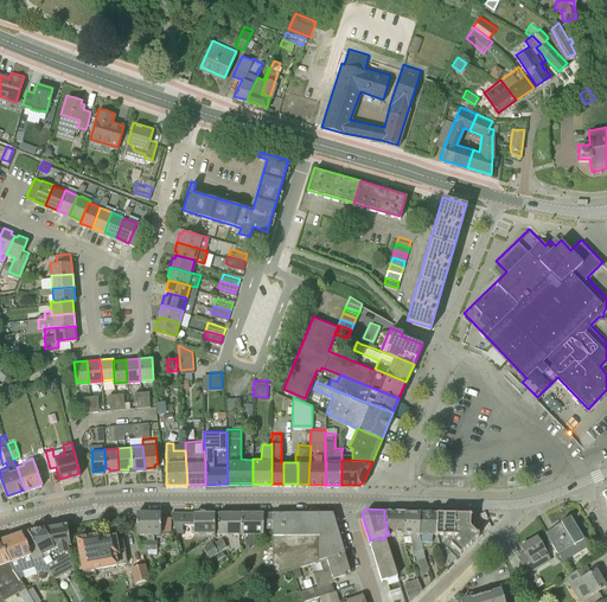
[(147,537),(148,537),(147,522),(148,522),(148,510),(136,510),(136,517),(133,517),(136,532),(146,533),(147,537)]
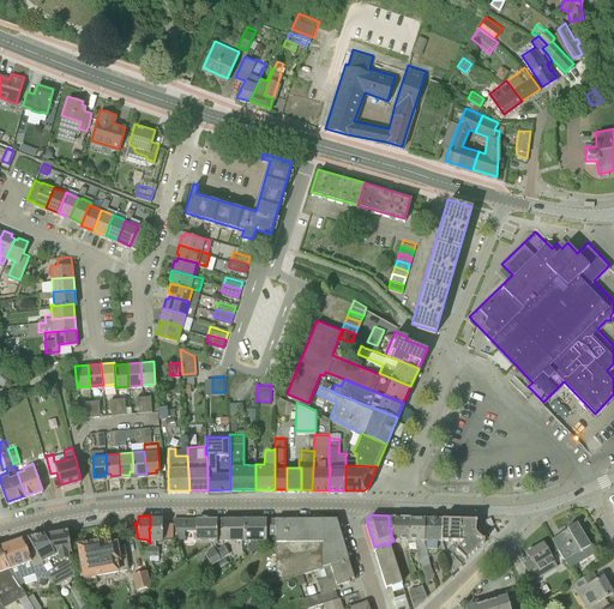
[(155,540),(162,540),(162,535),(170,535),(170,520),(162,520),(162,516),(150,516),(150,528),(149,528),(150,543),(150,553),(157,553),(158,543),(155,543),(155,540)]
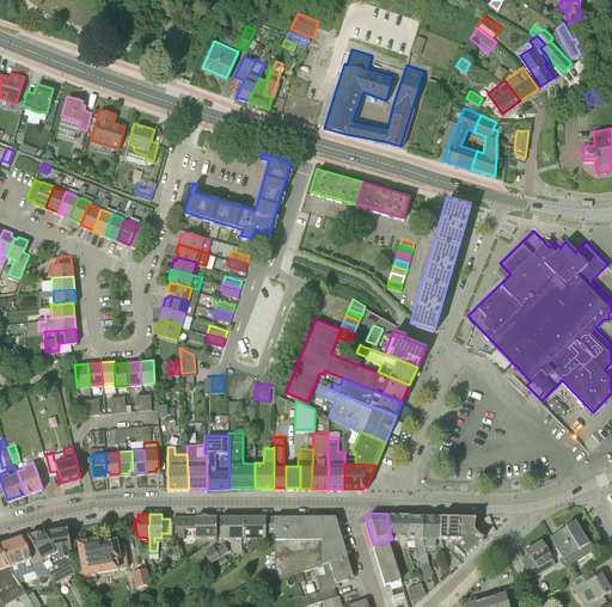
[(195,527),(195,535),(215,535),(216,515),(172,514),(175,526),(178,534),(184,534),(184,527),(195,527)]
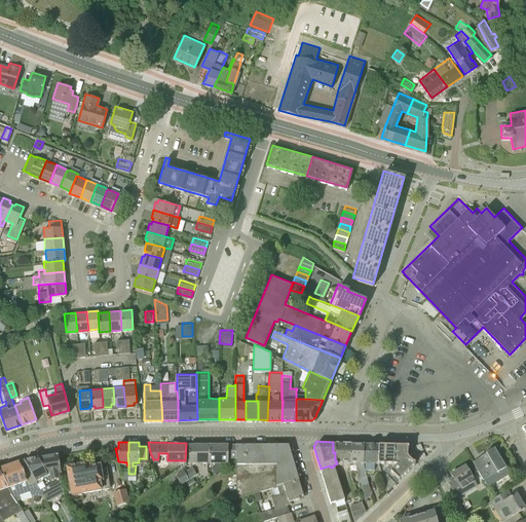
[(335,460),(336,460),(340,460),(349,460),(350,442),(335,442),(333,442),(333,452),(335,452),(335,460)]
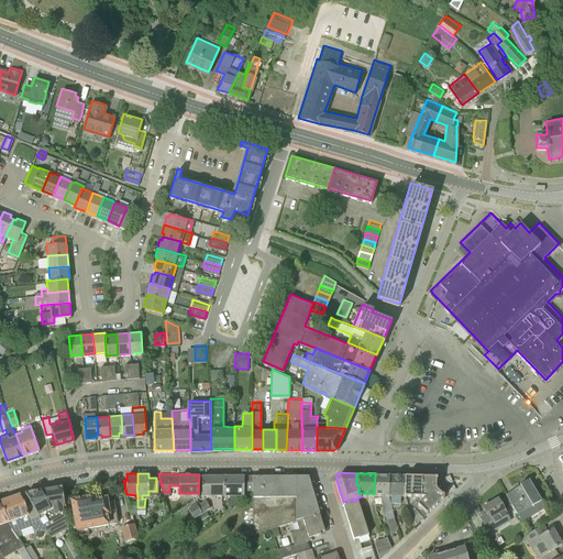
[(392,507),(393,507),(392,505),(388,494),(389,474),(375,473),(374,493),(381,494),(390,534),(398,527),(392,507)]
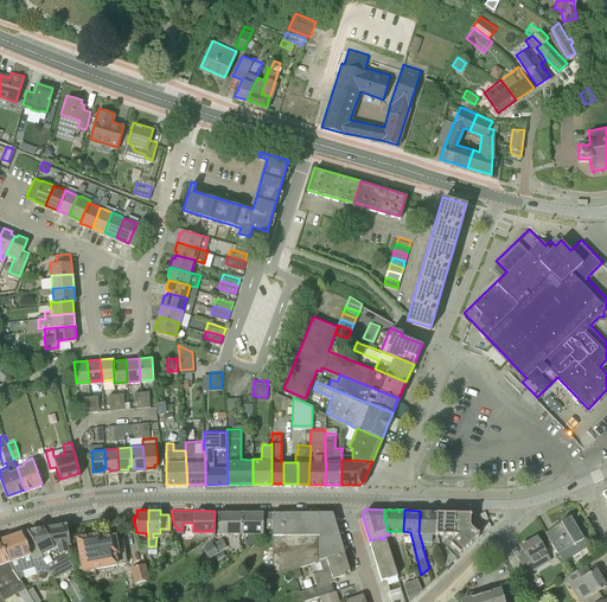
[(218,532),(240,532),(241,531),(242,531),(242,511),(218,511),(218,532)]
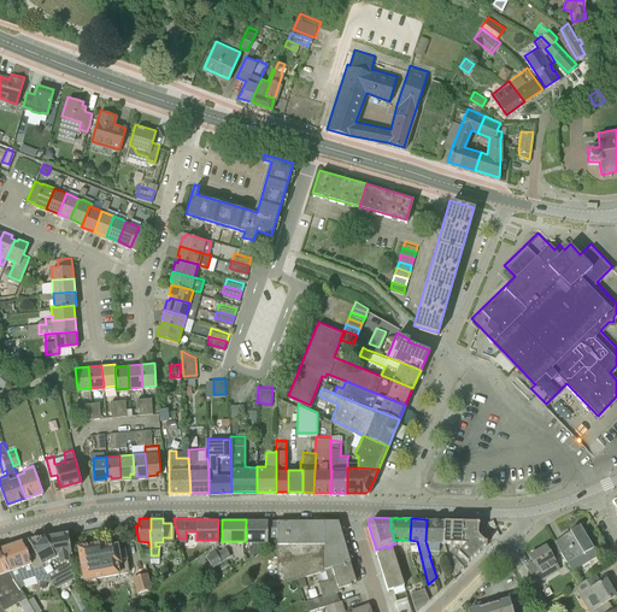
[(324,568),(350,559),(338,519),(277,519),(277,534),(277,541),(276,542),(276,576),(254,582),(253,581),(231,594),(236,601),(258,588),(257,587),(276,582),(324,568)]
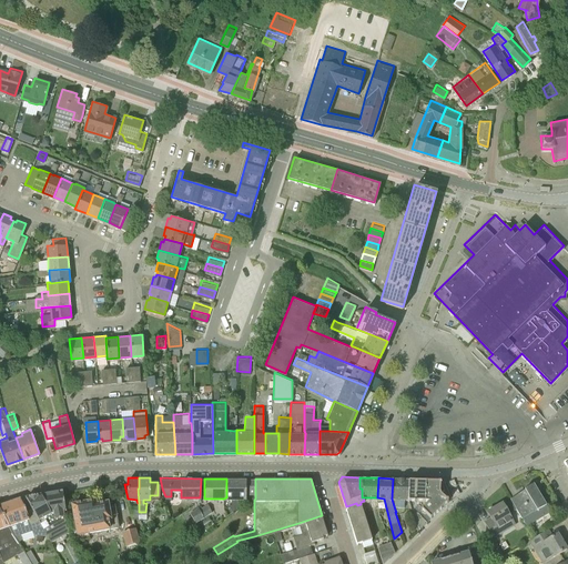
[(237,500),(237,479),(226,479),(226,497),(225,497),(224,499),(231,499),(231,502),(229,503),(233,511),(240,506),(237,501),(237,500)]
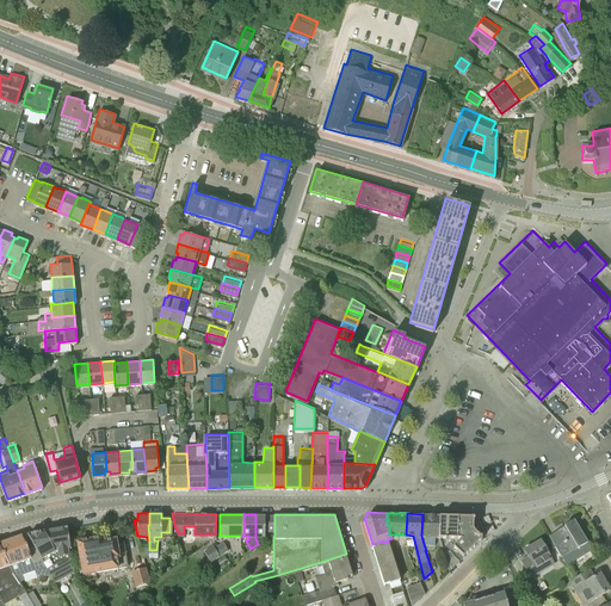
[(273,530),(273,537),(275,536),(275,529),(275,514),(255,514),(255,537),(264,537),(264,530),(273,530)]
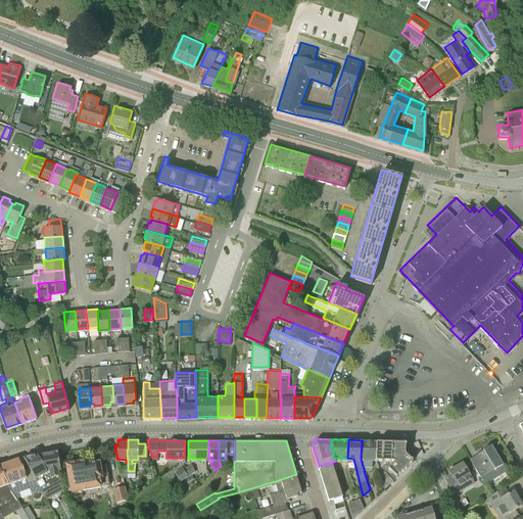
[(376,469),(379,469),(376,459),(377,440),(362,440),(361,459),(364,469),(365,471),(371,470),(371,467),(376,467),(376,469)]
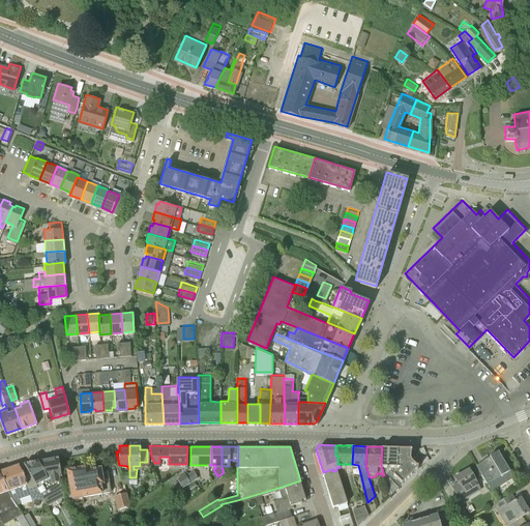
[(389,493),(398,485),(389,475),(394,471),(392,469),(392,466),(396,466),(396,446),(382,446),(381,465),(384,475),(389,493)]
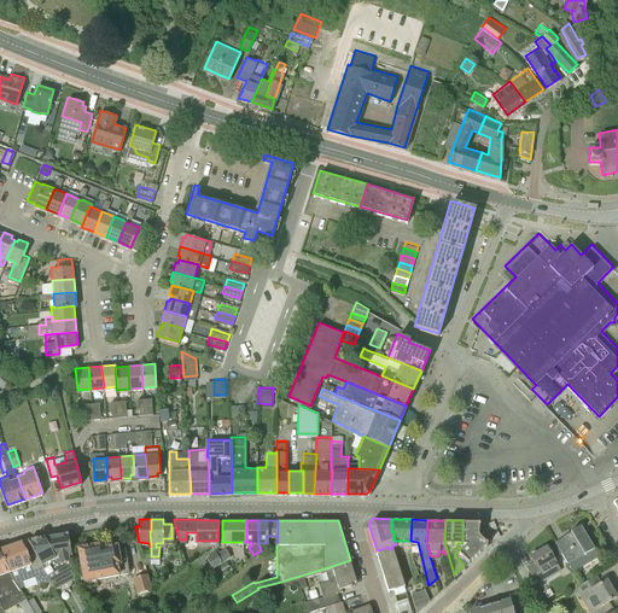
[(454,554),(464,565),(468,561),(488,542),(479,521),(462,520),(462,543),(458,543),(458,547),(460,549),(454,554)]
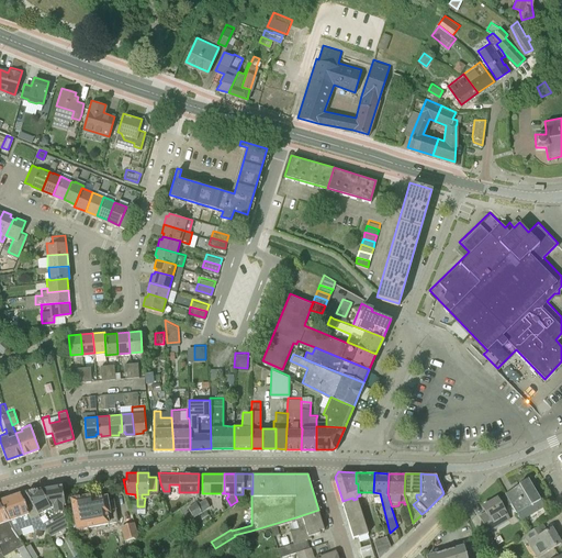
[(516,510),(530,502),(539,495),(528,476),(518,481),(519,482),(505,491),(507,497),(510,501),(516,510)]
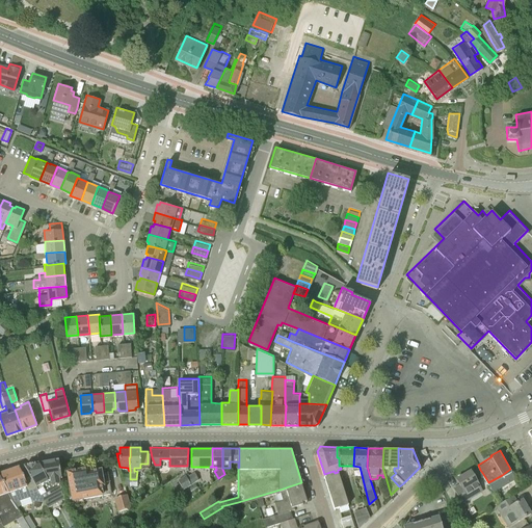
[(48,505),(64,495),(58,457),(24,464),(29,474),(35,484),(41,492),(40,492),(48,505)]
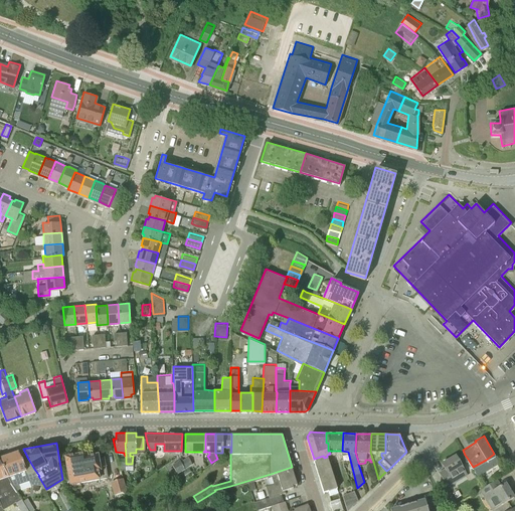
[(34,469),(28,459),(23,461),(17,450),(0,456),(0,459),(9,475),(14,483),(38,476),(39,476),(34,469)]
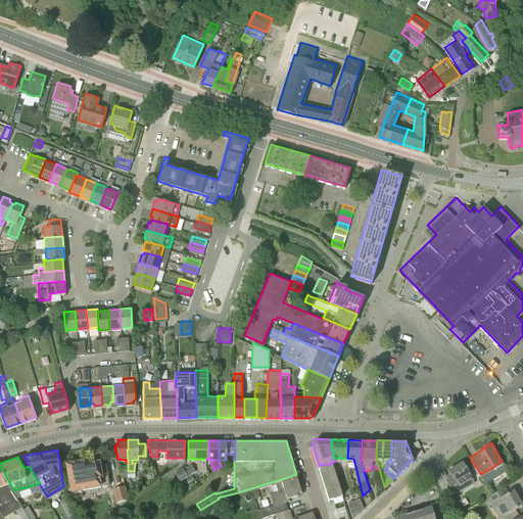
[(73,490),(110,483),(106,462),(100,464),(99,460),(88,463),(88,459),(66,463),(73,490)]
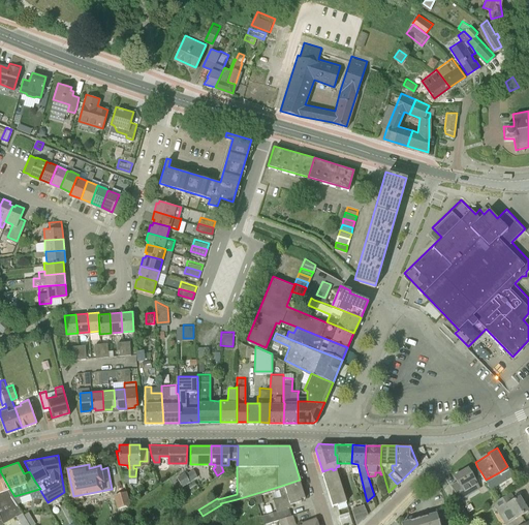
[(182,484),(197,474),(193,466),(187,470),(187,469),(185,470),(184,469),(177,474),(182,484)]
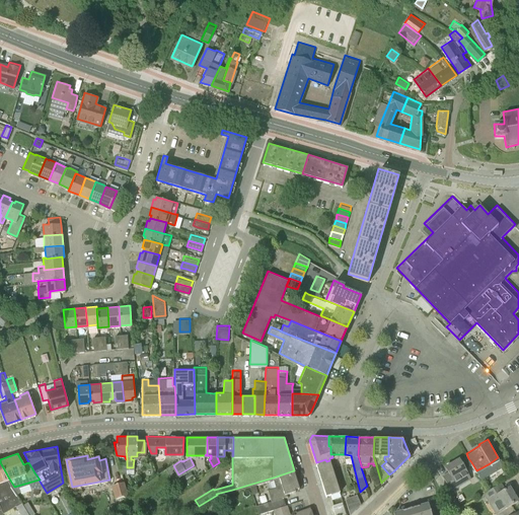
[(467,472),(464,466),(461,462),(458,457),(445,465),(448,470),(442,473),(450,488),(457,484),(455,480),(467,472)]
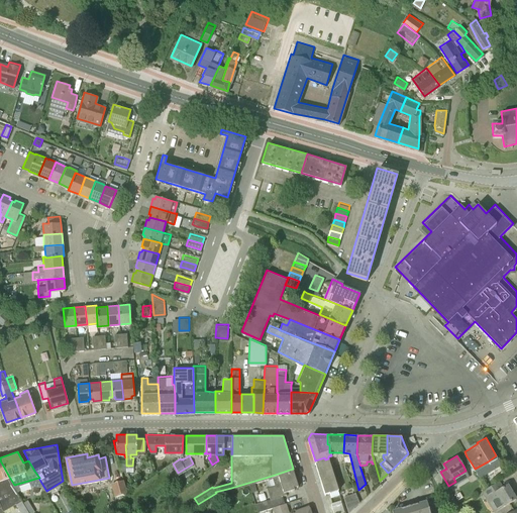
[(462,465),(470,460),(467,456),(459,460),(462,465)]
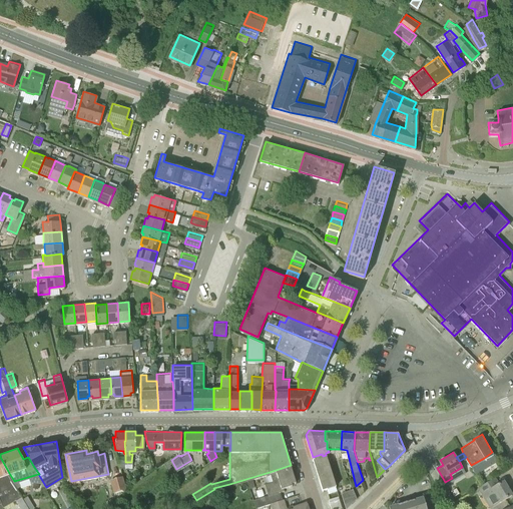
[(322,454),(313,457),(322,489),(336,484),(331,469),(326,455),(323,456),(322,454)]
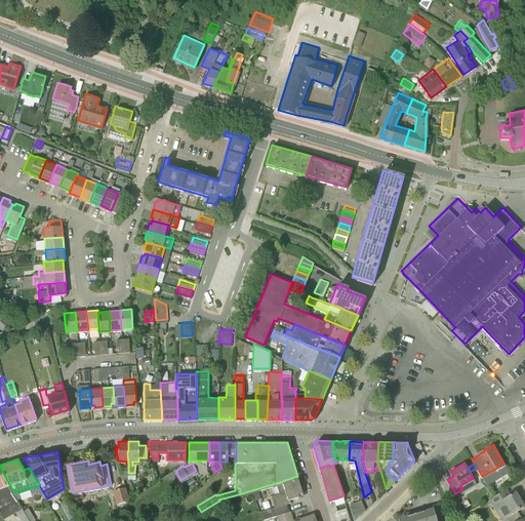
[(13,492),(14,492),(9,484),(0,468),(0,509),(3,517),(15,510),(22,507),(13,492)]
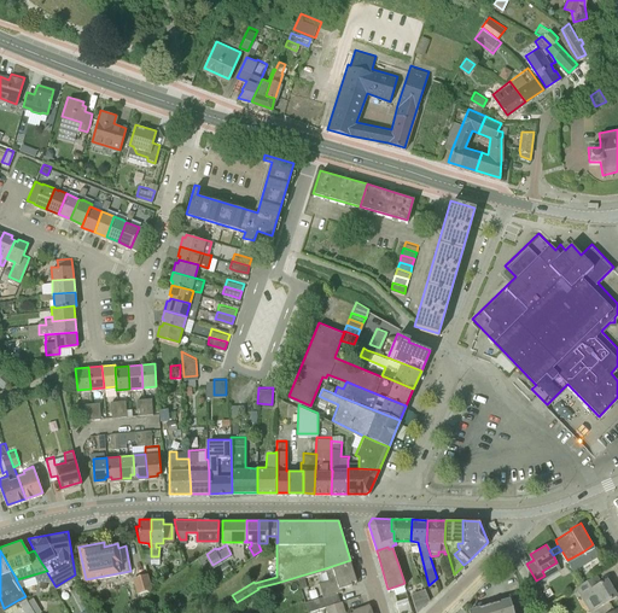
[(340,589),(340,587),(351,583),(351,581),(356,579),(350,560),(325,568),(328,577),(319,581),(322,594),(305,599),(308,609),(325,605),(339,599),(337,590),(340,589)]
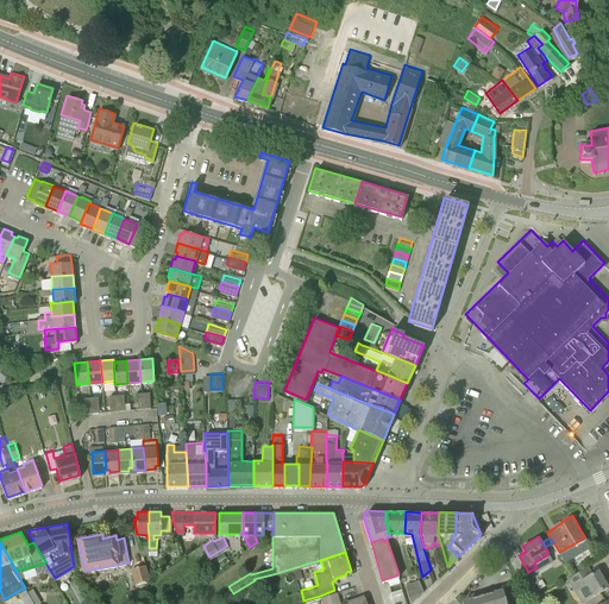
[(130,567),(135,583),(150,578),(145,562),(130,567)]
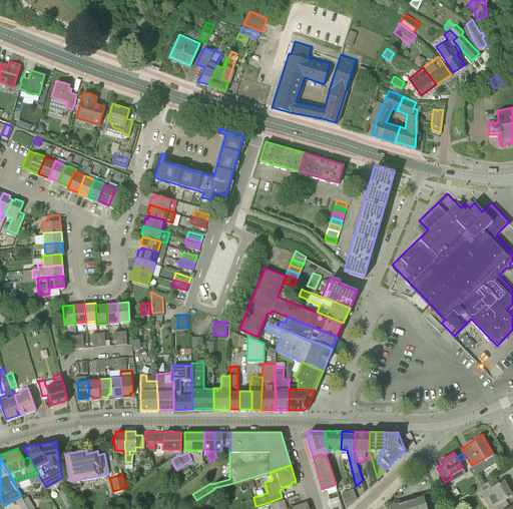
[(477,486),(489,506),(511,493),(503,479),(498,482),(494,476),(477,486)]
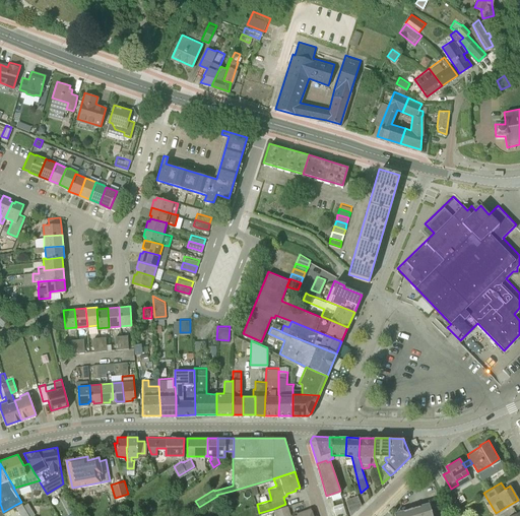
[(362,503),(358,493),(345,497),(350,513),(362,503)]
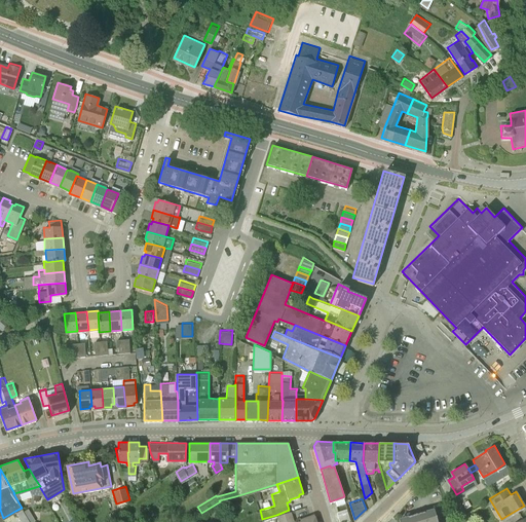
[(23,509),(30,521),(35,518),(28,507),(23,509)]
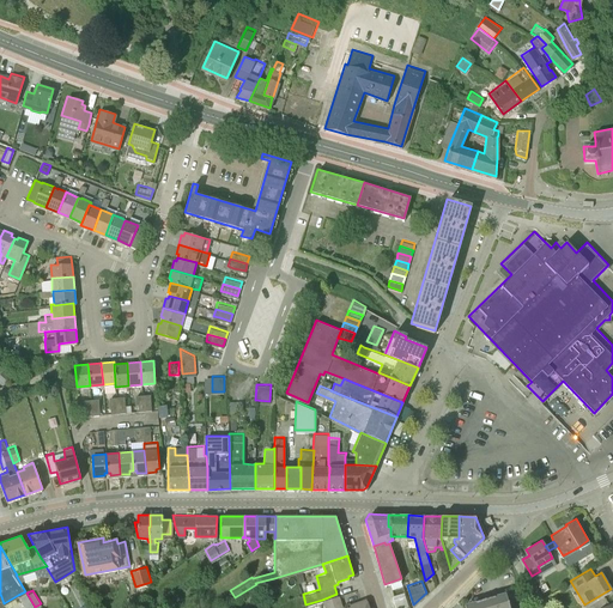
[(405,590),(393,594),(396,607),(408,605),(405,590)]
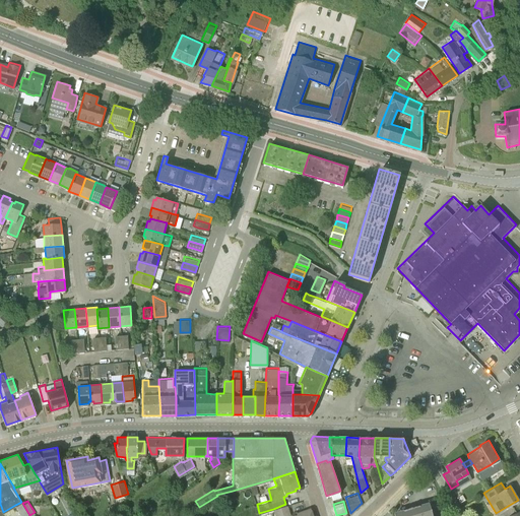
[(21,502),(15,505),(21,515),(20,515),(29,515),(22,503),(21,502)]
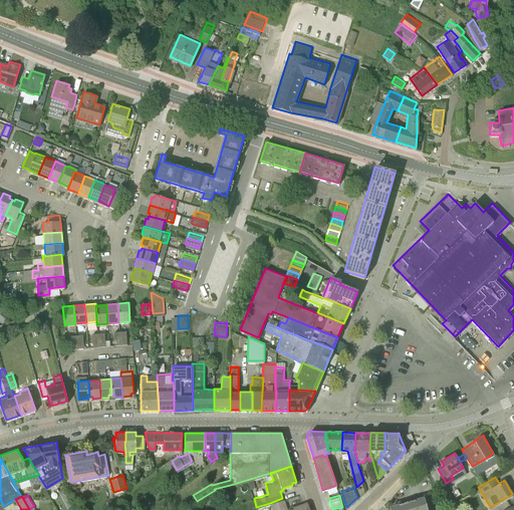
[(427,509),(424,497),(390,507),(390,509),(427,509)]
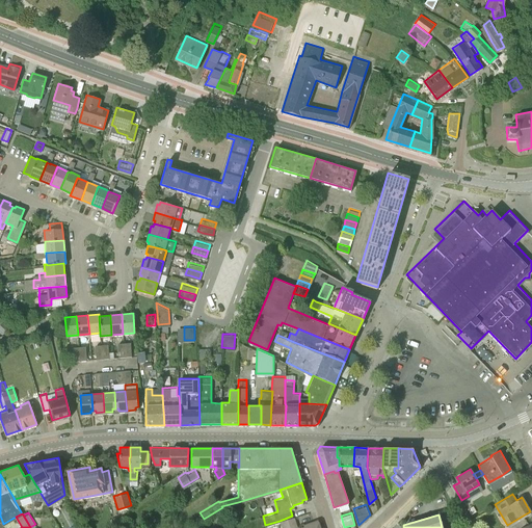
[(292,516),(280,521),(282,527),(289,527),(297,526),(294,516),(292,516)]
